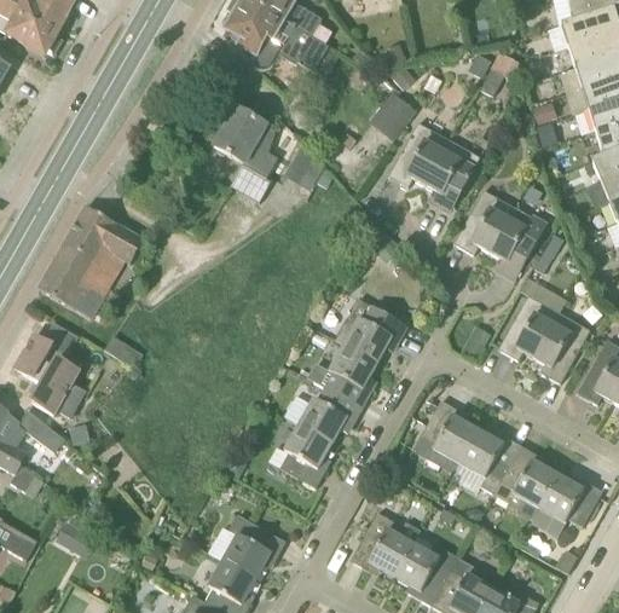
[(6,32),(45,53),(46,50),(52,53),(61,40),(55,36),(63,19),(36,4),(30,0),(0,0),(0,12),(13,21),(6,32)]
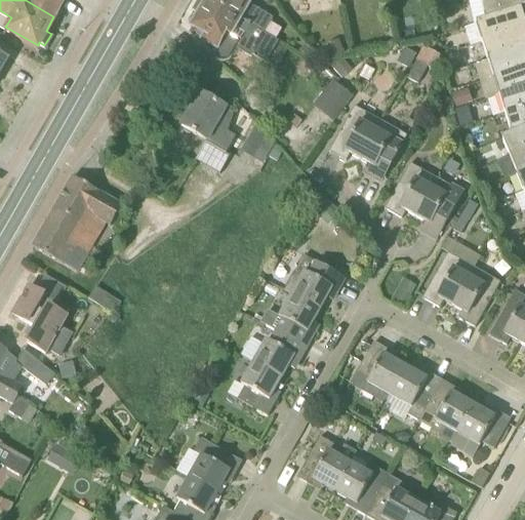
[(53,16),(62,0),(33,0),(31,3),(53,16)]
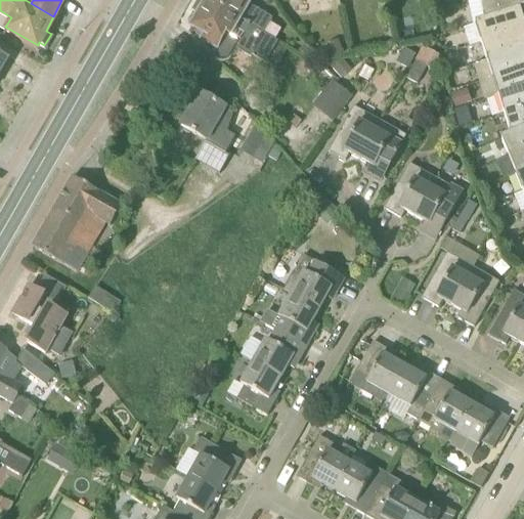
[(278,38),(263,30),(212,0),(205,0),(191,24),(192,25),(189,30),(215,44),(213,48),(214,54),(217,57),(222,59),(226,58),(231,55),(232,53),(235,54),(238,47),(251,54),(252,51),(265,59),(278,38)]
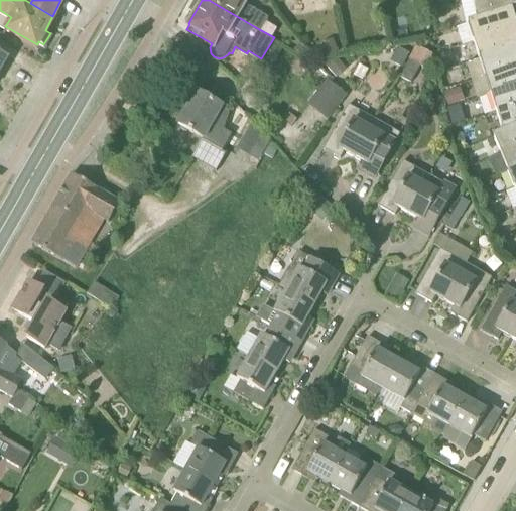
[(209,0),(259,29),(268,14),(243,0),(209,0)]
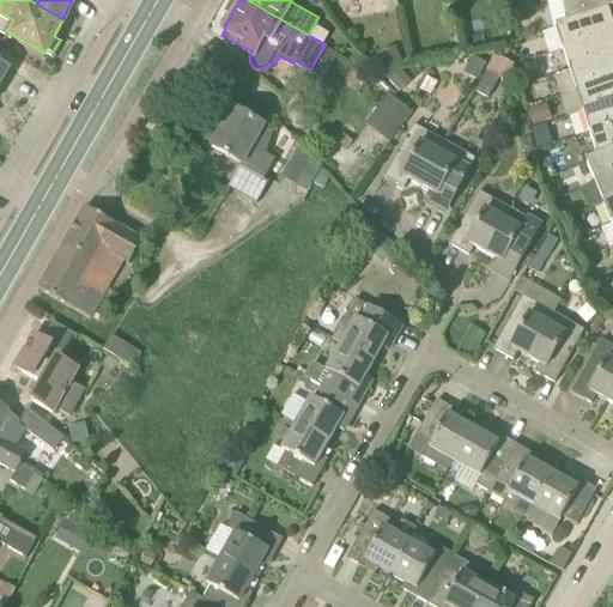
[(612,6),(612,0),(563,0),(566,17),(608,7),(612,6)]
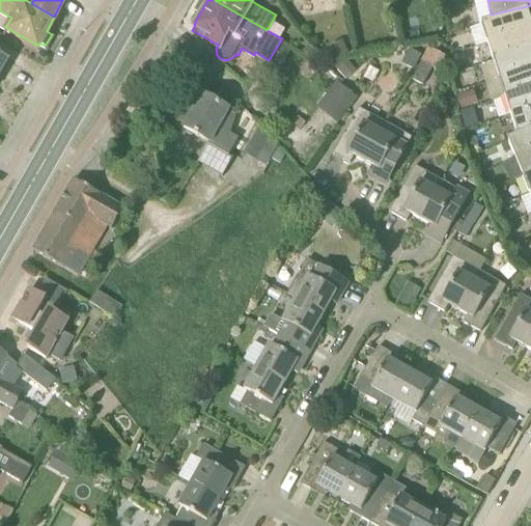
[(488,39),(530,25),(530,20),(527,6),(491,15),(492,18),(482,21),(488,39)]
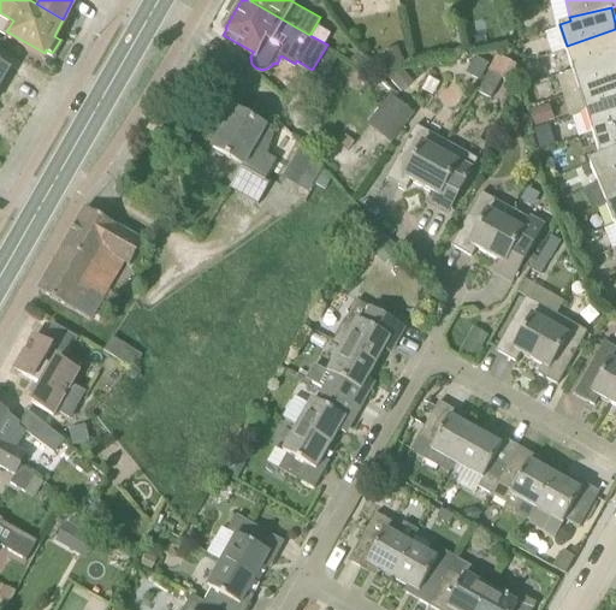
[(573,66),(615,52),(615,29),(567,46),(573,66)]
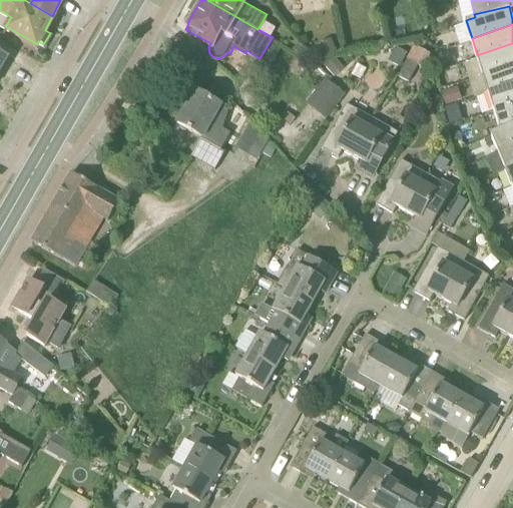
[(281,45),(273,40),(266,52),(274,57),(281,45)]
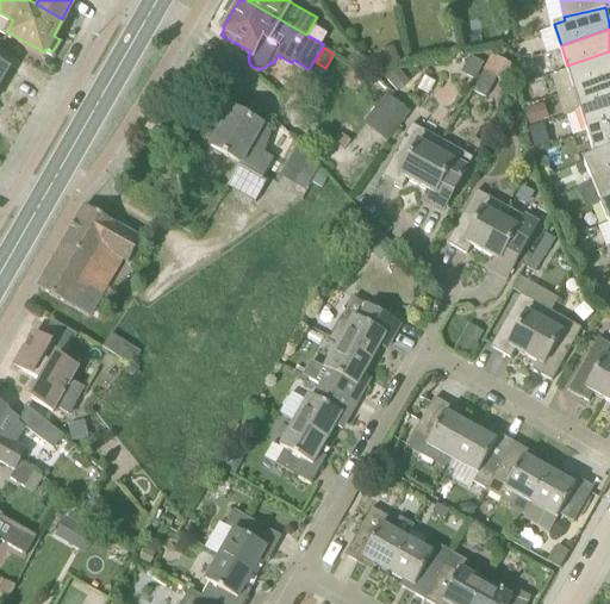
[(496,75),(497,73),(510,82),(510,61),(492,50),(484,68),(496,75)]
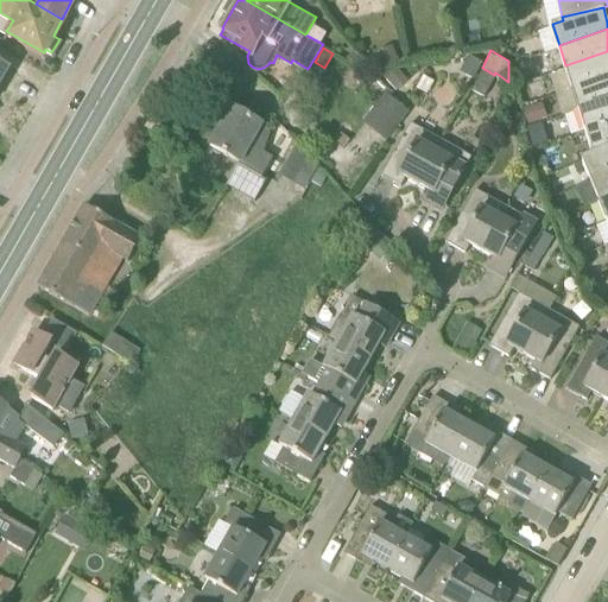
[(572,86),(607,74),(607,51),(565,65),(572,86)]
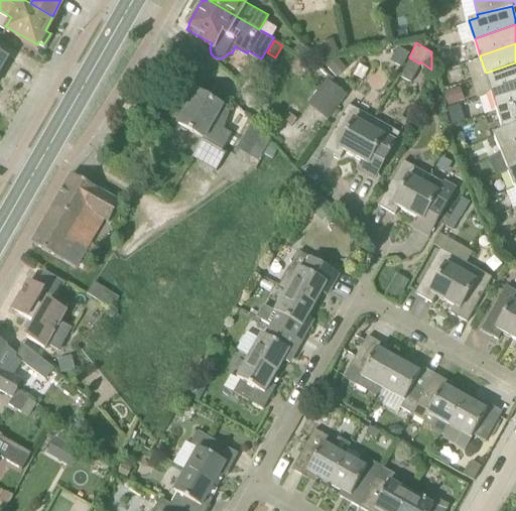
[(334,75),(347,64),(338,53),(325,65),(334,75)]
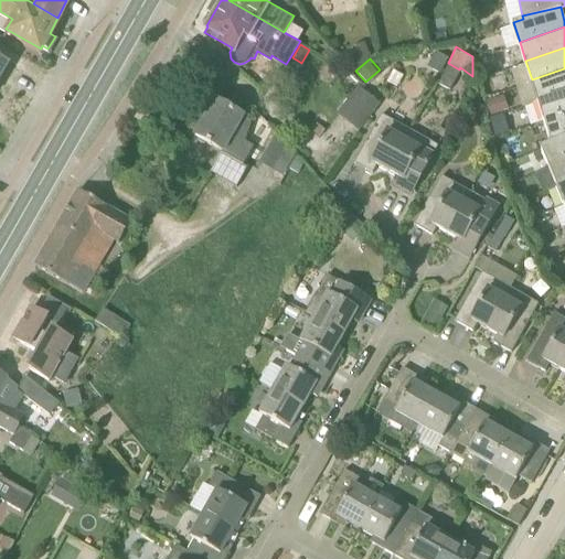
[(539,99),(564,89),(564,68),(532,79),(539,99)]
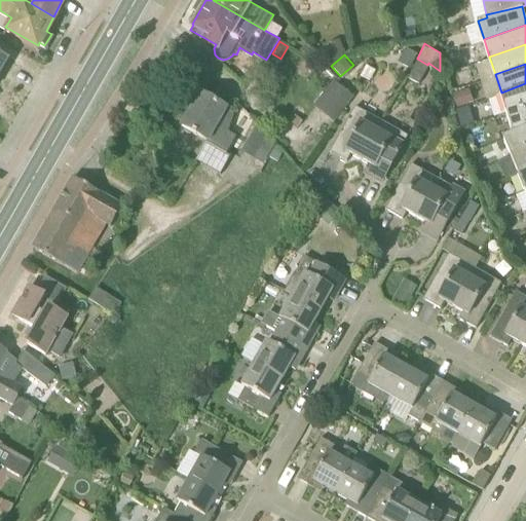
[(312,102),(335,118),(353,92),(331,76),(312,102)]
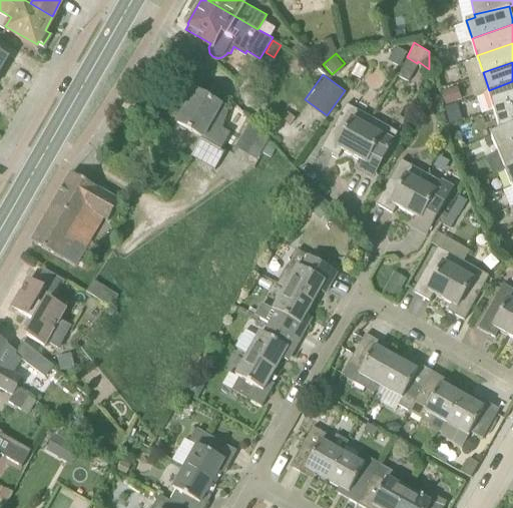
[(495,108),(512,102),(512,81),(489,90),(495,108)]
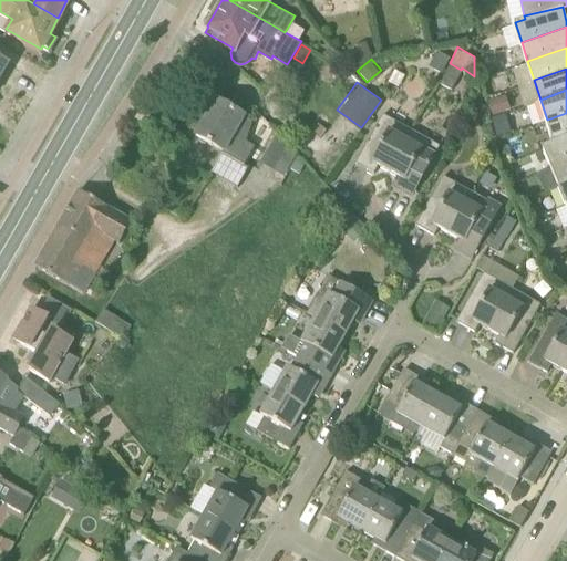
[(506,93),(488,99),(493,113),(511,106),(506,93)]
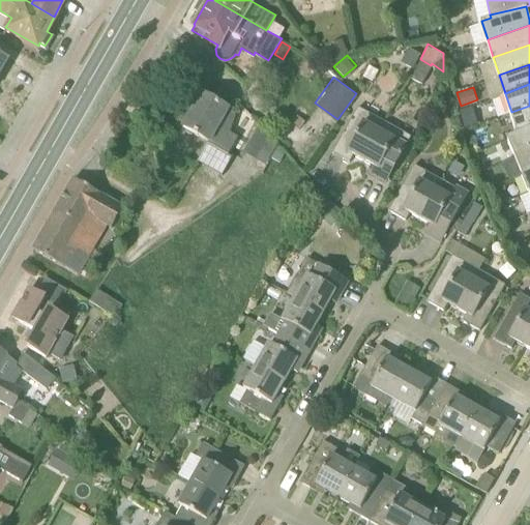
[(183,124),(208,139),(198,158),(223,172),(232,154),(228,152),(238,135),(229,129),(234,120),(237,112),(202,91),(183,124)]
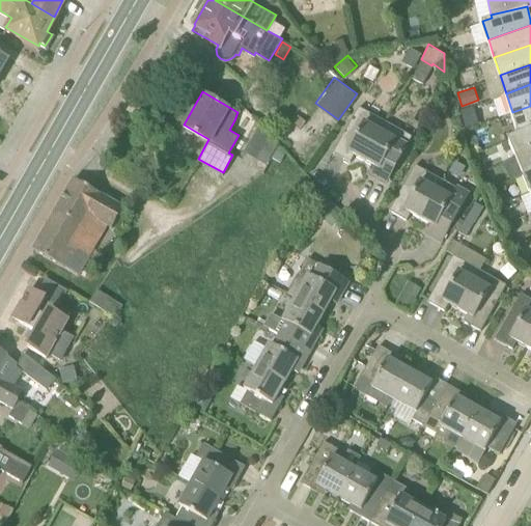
[(451,109),(456,100),(444,93),(439,104),(451,109)]
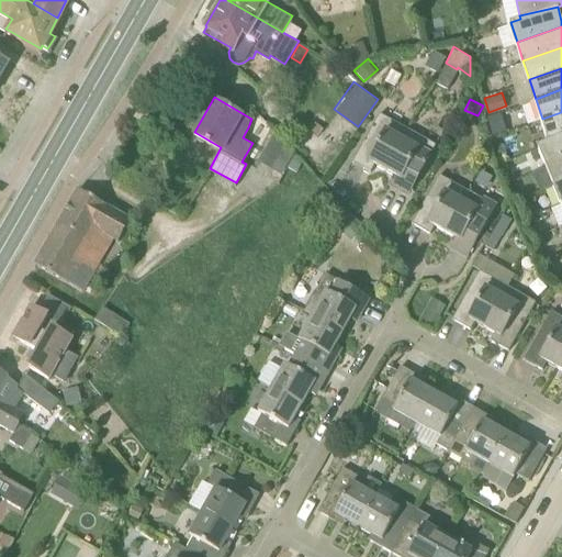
[(380,110),(352,158),(371,169),(375,162),(384,167),(408,126),(380,110)]
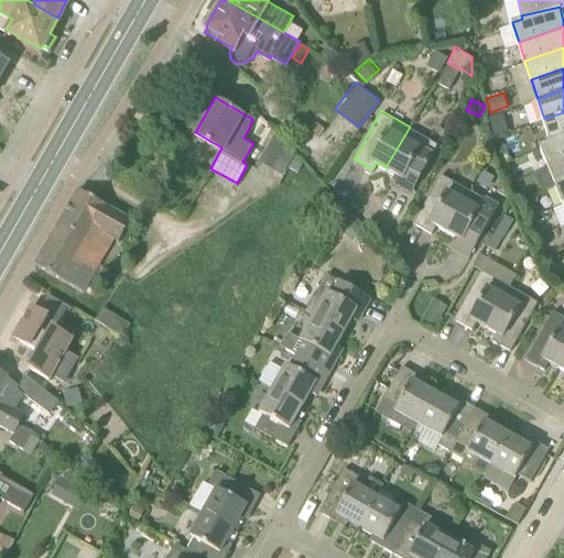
[(495,132),(508,128),(501,111),(489,115),(495,132)]
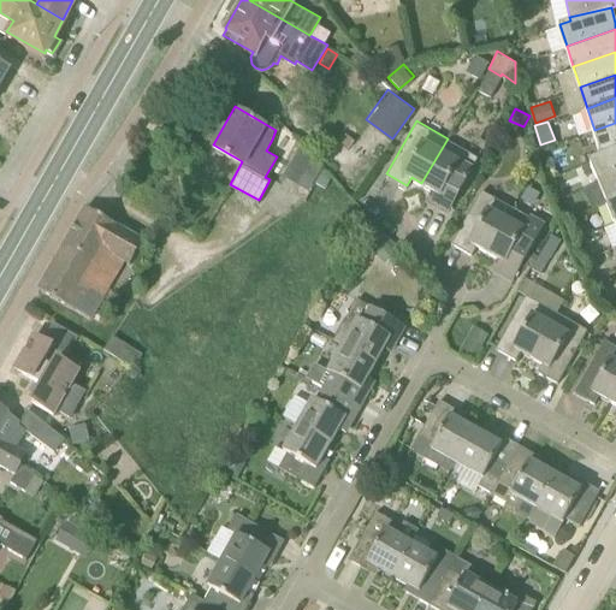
[(602,154),(615,147),(615,123),(594,130),(602,154)]
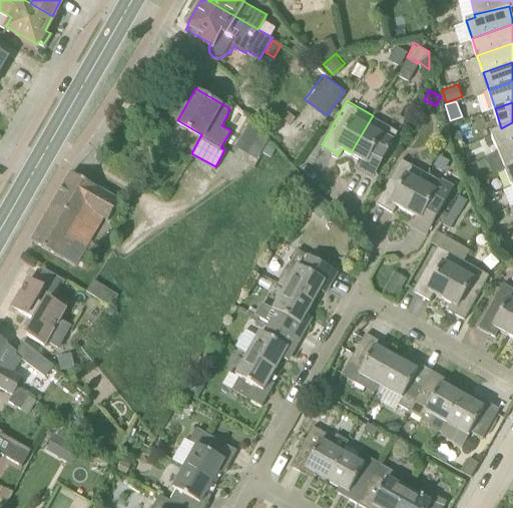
[(356,164),(373,173),(398,129),(373,115),(351,152),(360,157),(356,164)]
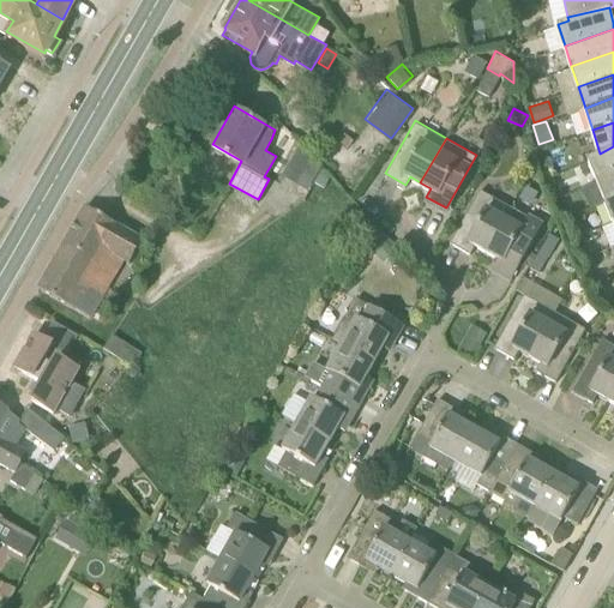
[(298,144),(281,172),(305,187),(323,160),(298,144)]
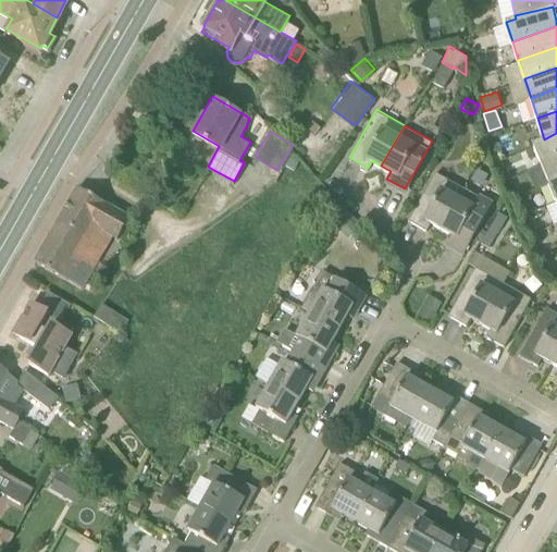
[(556,155),(556,133),(544,139),(533,144),(541,162),(556,155)]
